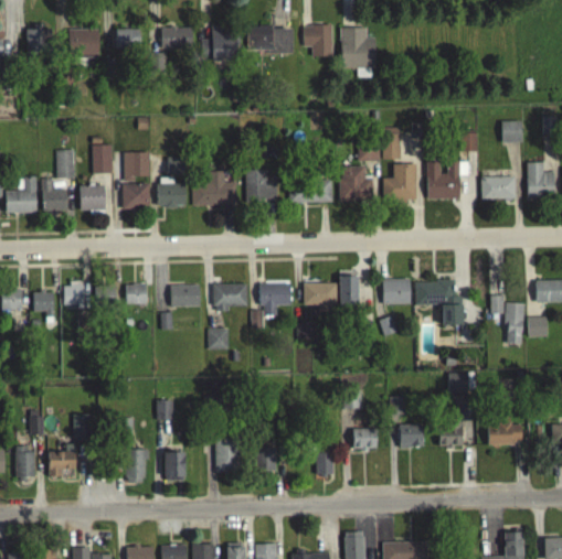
[(333,56),(332,24),(304,25),(304,46),(313,46),(313,56),(333,56)]
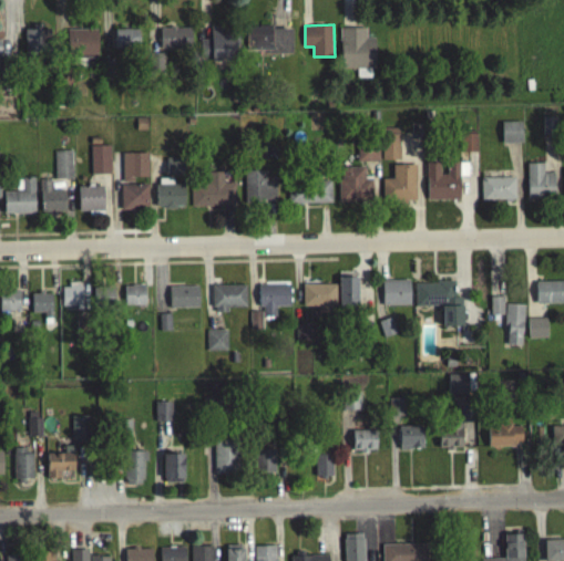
[(203,61),(238,60),(237,26),(212,27),(213,39),(203,39),(203,61)]
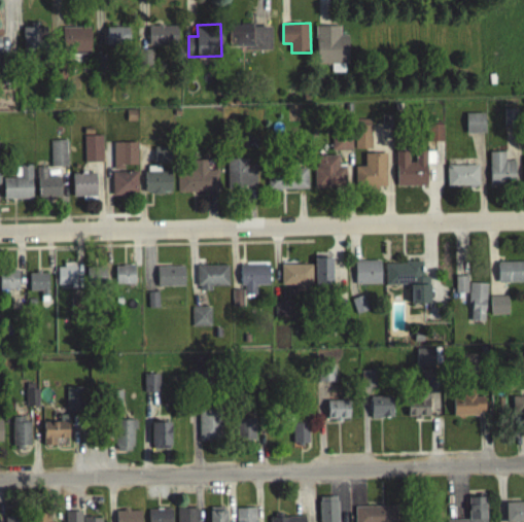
[(273,47),(273,26),(255,27),(255,24),(232,24),(232,48),(273,47)]
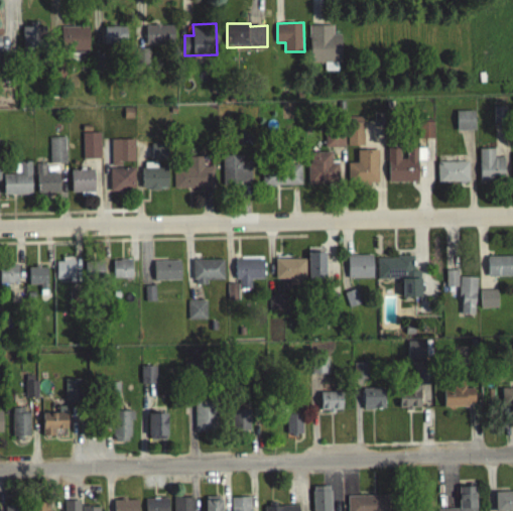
[(25,24),(24,49),(43,50),(44,25),(25,24)]
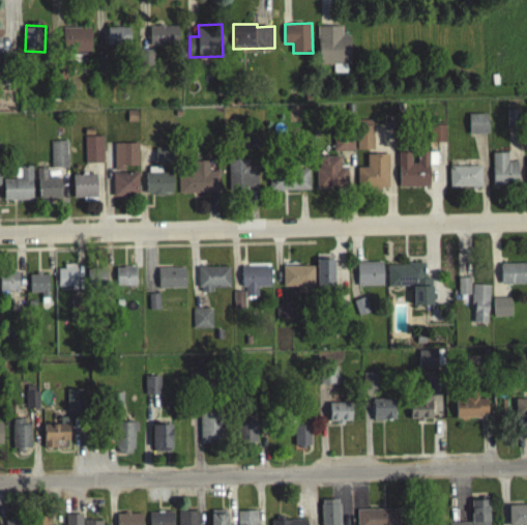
[(180,25),(151,26),(152,46),(181,45),(180,25)]
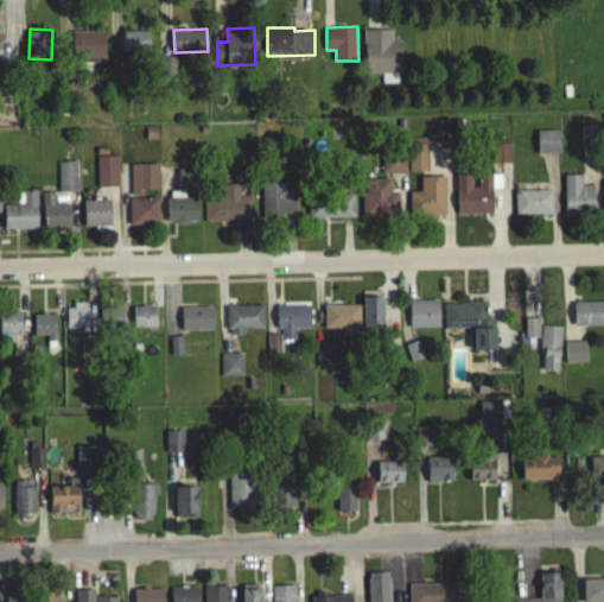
[(394,29),(367,30),(368,74),(404,73),(404,40),(395,40),(394,29)]
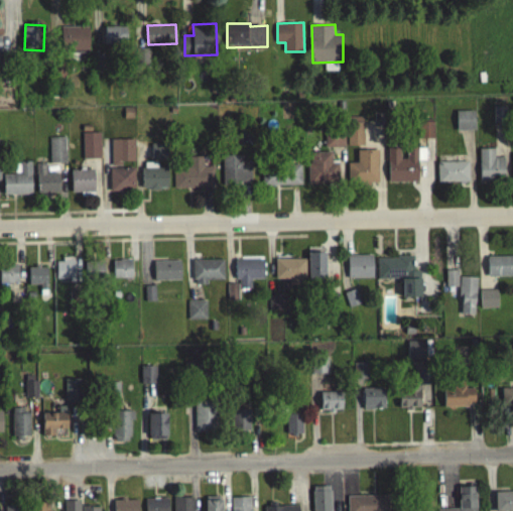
[(62,52),(91,51),(90,26),(62,26),(62,52)]
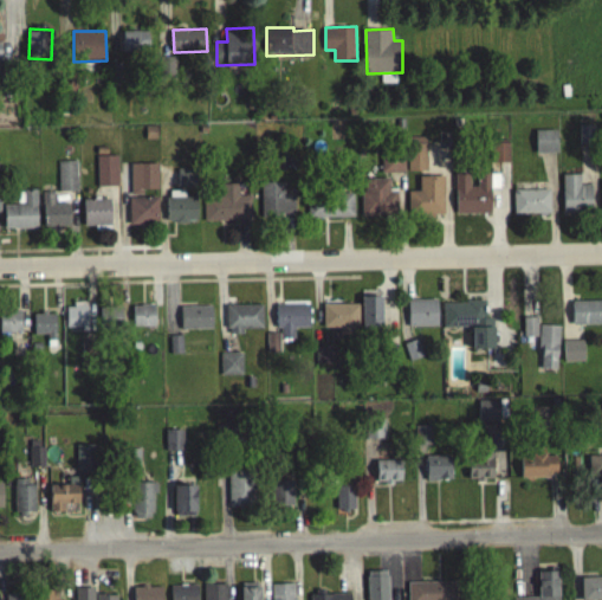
[(149,31),(121,31),(122,52),(150,52),(149,31)]
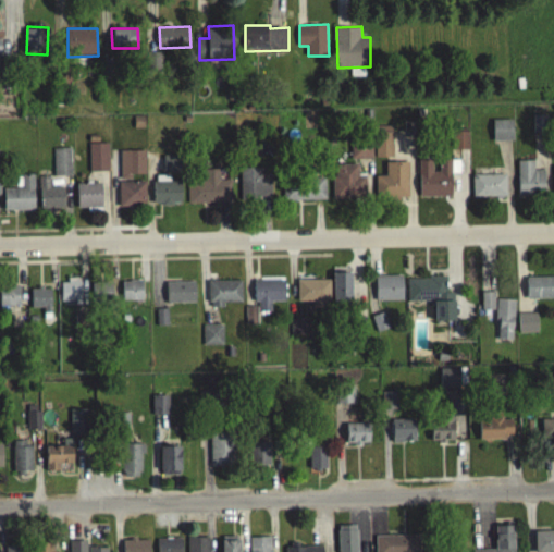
[(151,68),(163,68),(163,61),(162,61),(162,52),(152,51),(151,68)]
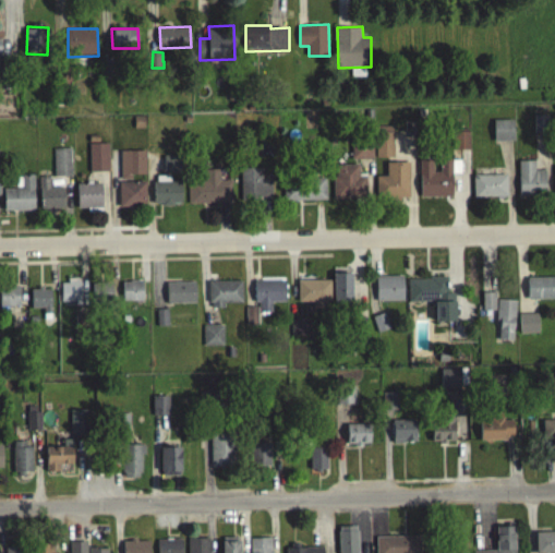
[(551,115),(537,115),(537,133),(550,134),(551,115)]
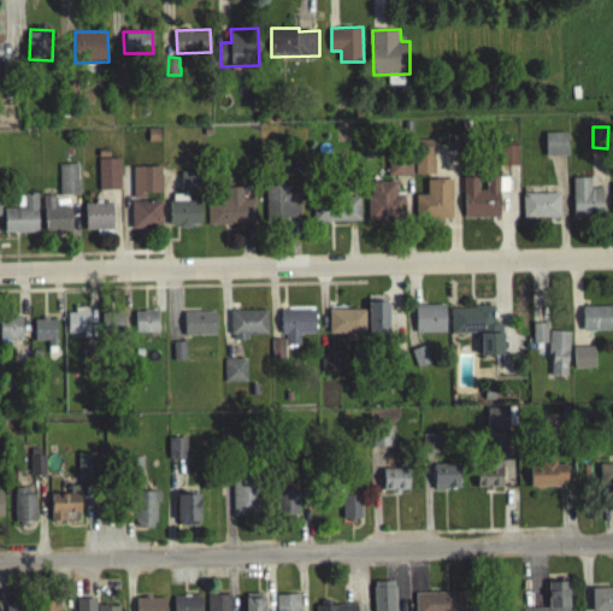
[(547,133),(548,156),(570,154),(570,131),(547,133)]
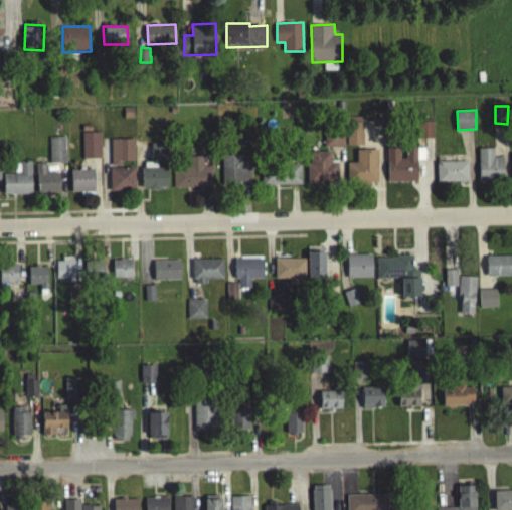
[(351,145),(365,145),(364,121),(351,122),(351,145)]
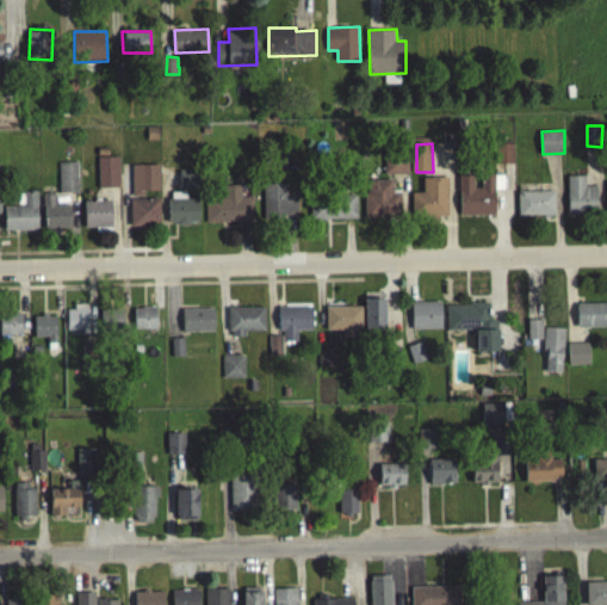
[(516,162),(515,143),(499,143),(499,164),(516,162)]
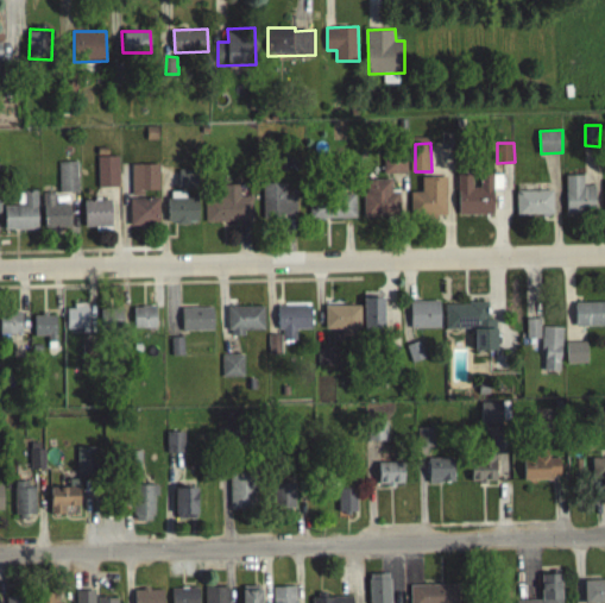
[(100,187),(121,187),(120,156),(99,156),(100,187)]
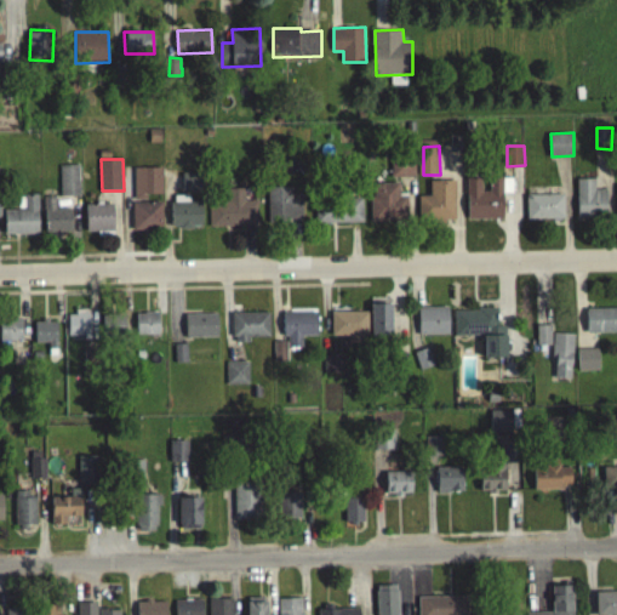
[(417,175),(417,159),(393,160),(393,176),(417,175)]
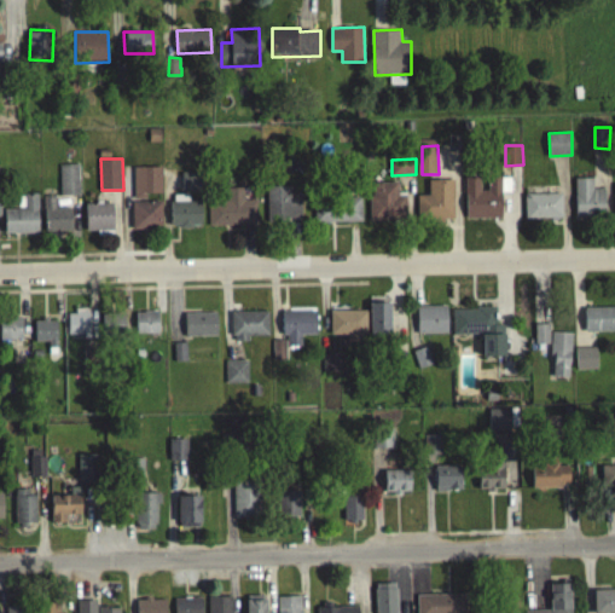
[(81,163),(62,165),(63,195),(82,194),(81,163)]
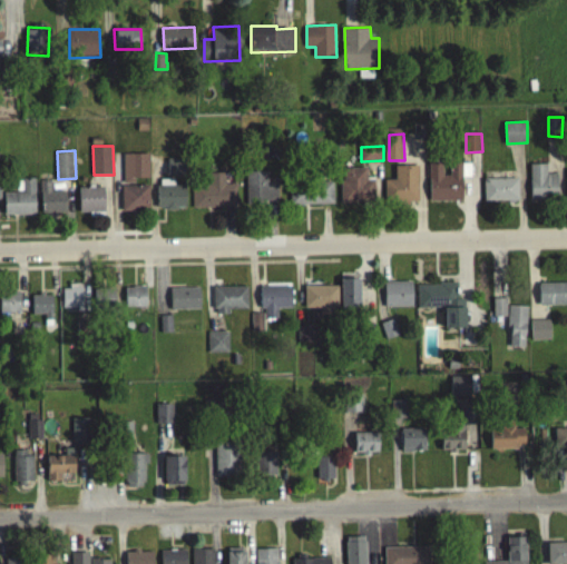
[(150,152),(125,154),(126,182),(137,182),(137,178),(150,177),(150,152)]
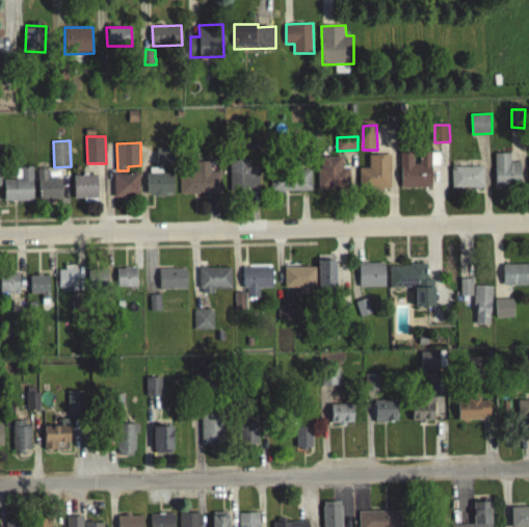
[(158,163),(174,163),(174,149),(158,149),(158,163)]
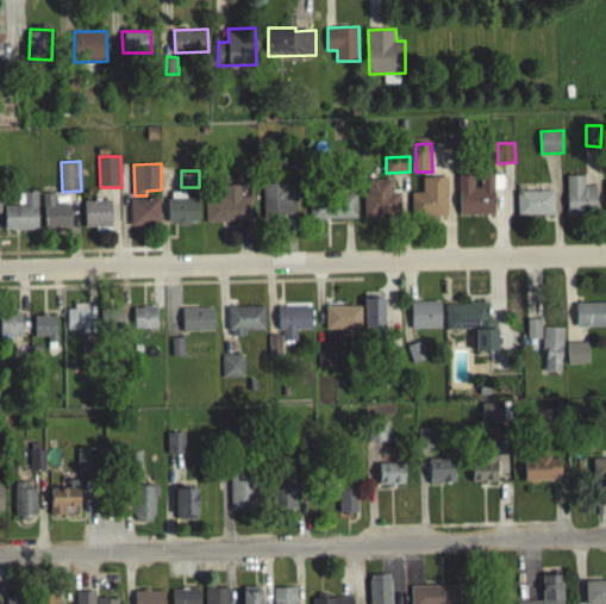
[(495,215),(497,188),(505,188),(505,174),(483,174),(482,187),(475,187),(475,174),(461,173),(461,213),(495,215)]
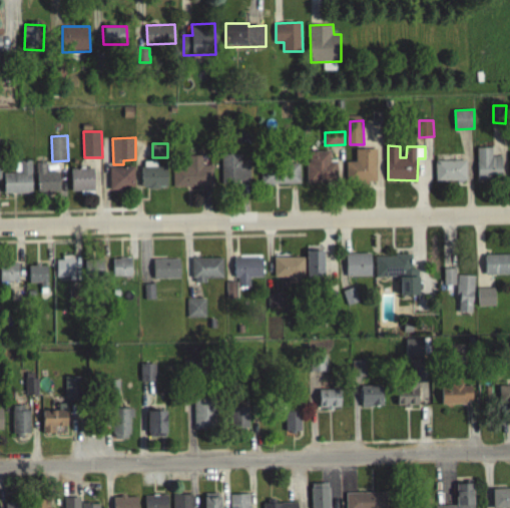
[(494,147),(479,147),(479,179),(504,180),(504,156),(494,155),(494,147)]
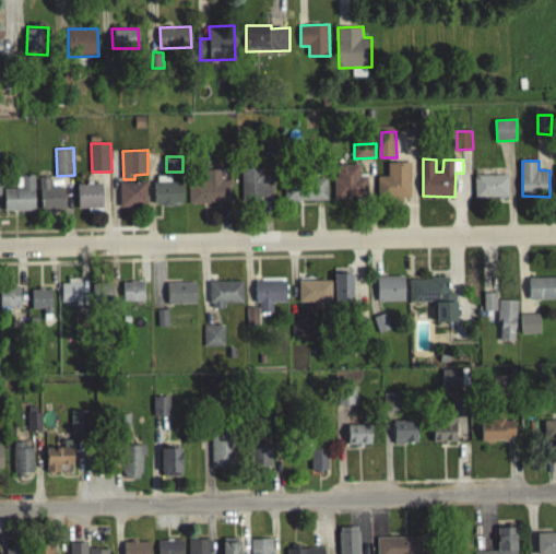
[(413,197),(412,162),(389,163),(390,176),(379,176),(379,198),(413,197)]
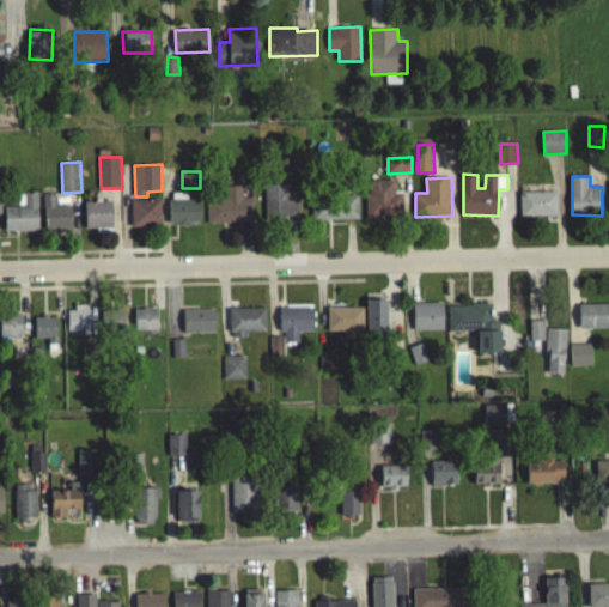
[(369,218),(400,217),(399,180),(369,181),(369,218)]
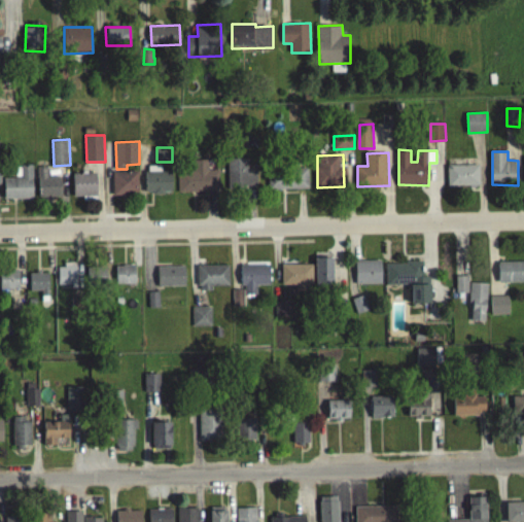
[(230,159),(230,186),(259,185),(259,168),(250,168),(249,158),(230,159)]
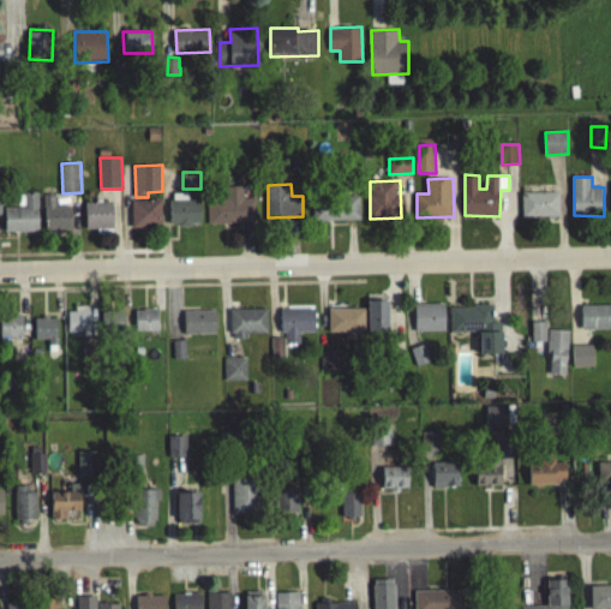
[(210,225),(258,224),(257,198),(245,198),(244,186),(228,186),(228,199),(209,199),(210,225)]
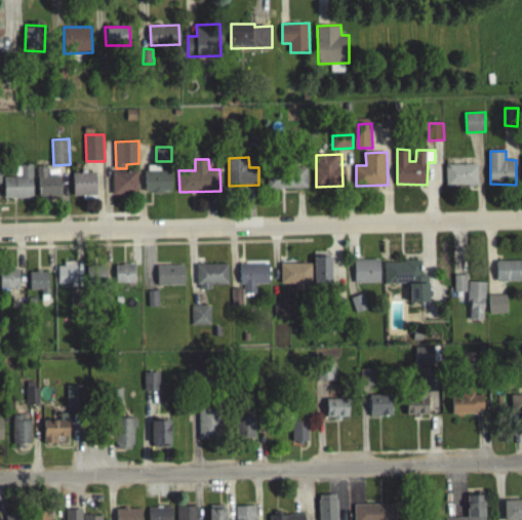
[(34,197),(34,164),(17,164),(17,176),(5,176),(5,198),(34,197)]
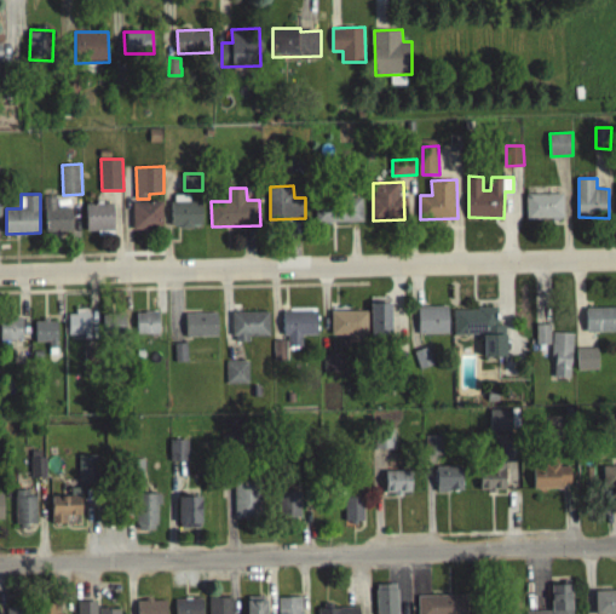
[(203,201),(191,201),(193,195),(174,194),(173,227),(203,228),(203,201)]
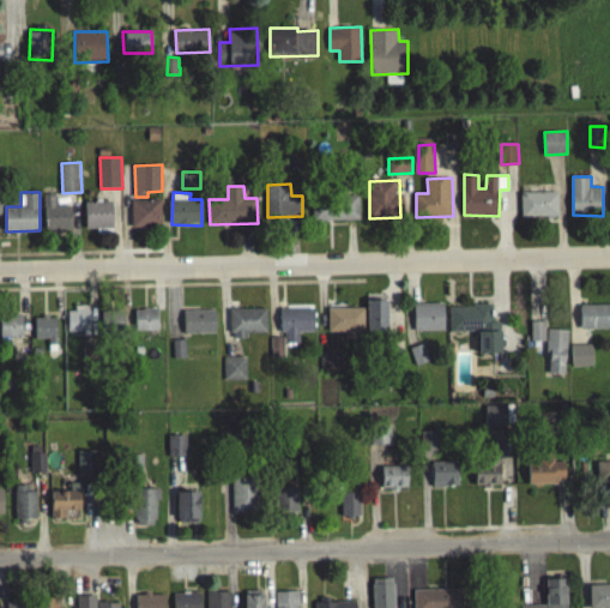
[(559,192),(523,192),(523,217),(560,216),(559,192)]
